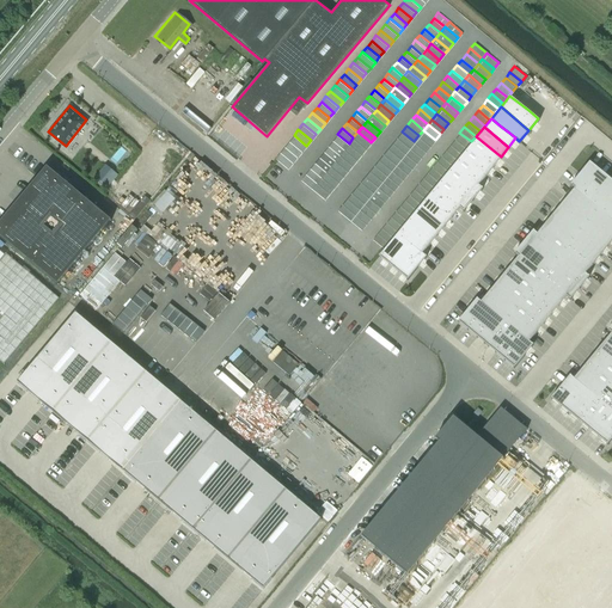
[(423,130),(418,135),(430,146),(435,140),(423,130)]
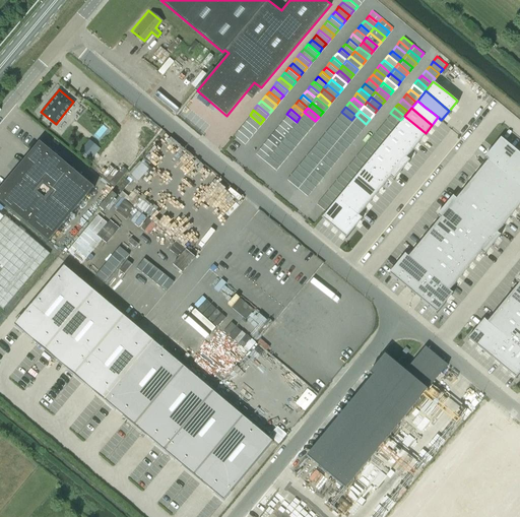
[(304,112),(300,117),(311,126),(315,121),(304,112)]
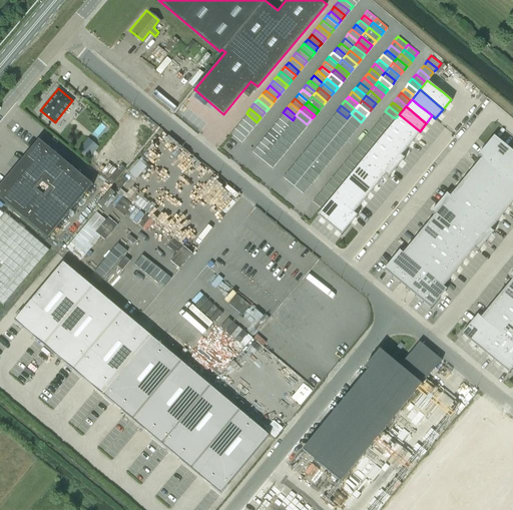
[(337,110),(333,114),(343,123),(347,118),(337,110)]
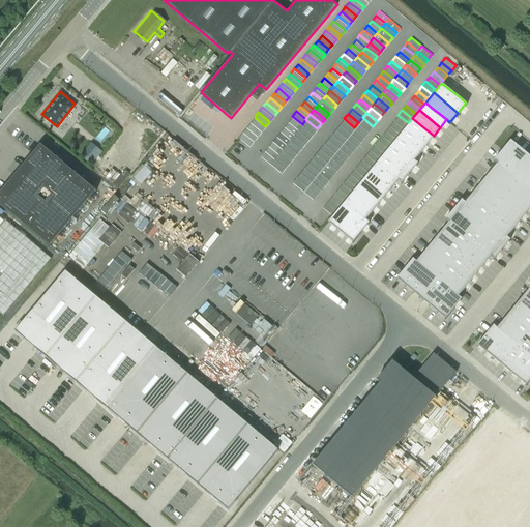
[(398,115),(394,119),(404,127),(408,122),(398,115)]
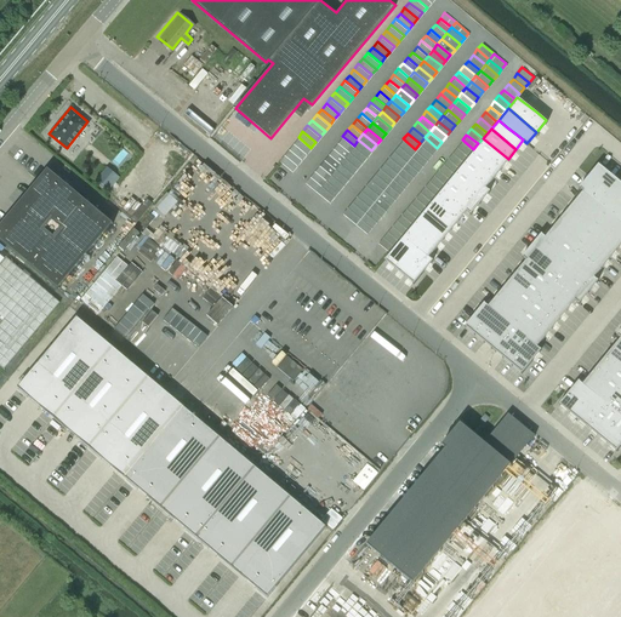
[(342,136),(339,142),(349,150),(354,146),(342,136)]
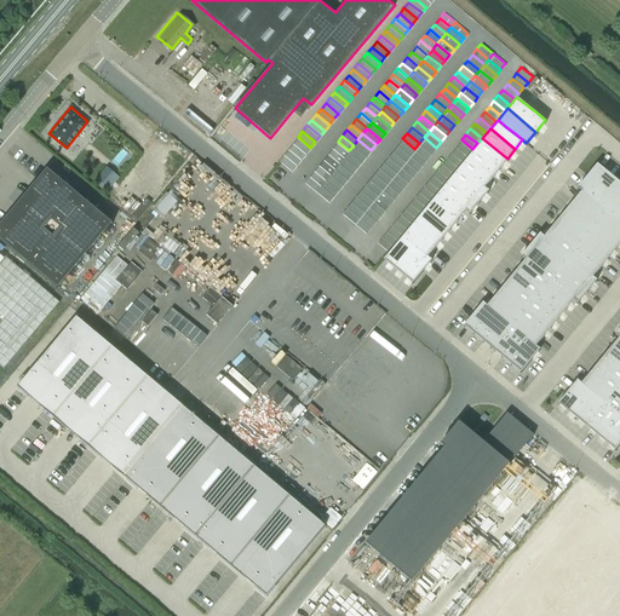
[(298,137),(293,142),(306,153),(310,148),(298,137)]
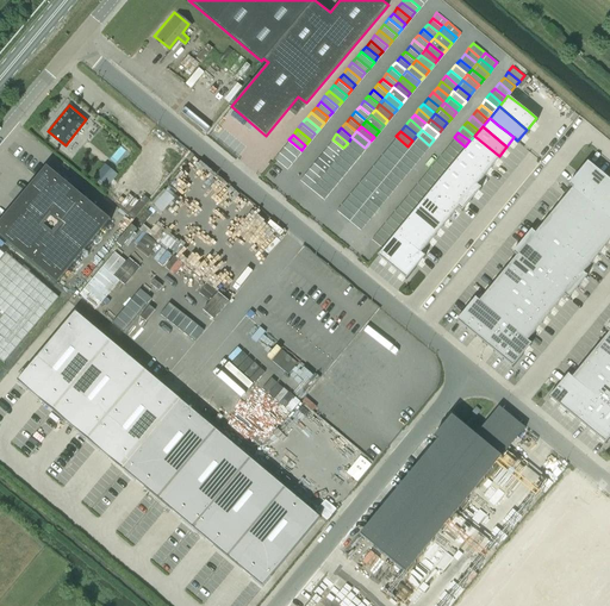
[(417,135),(412,141),(424,150),(429,145),(417,135)]
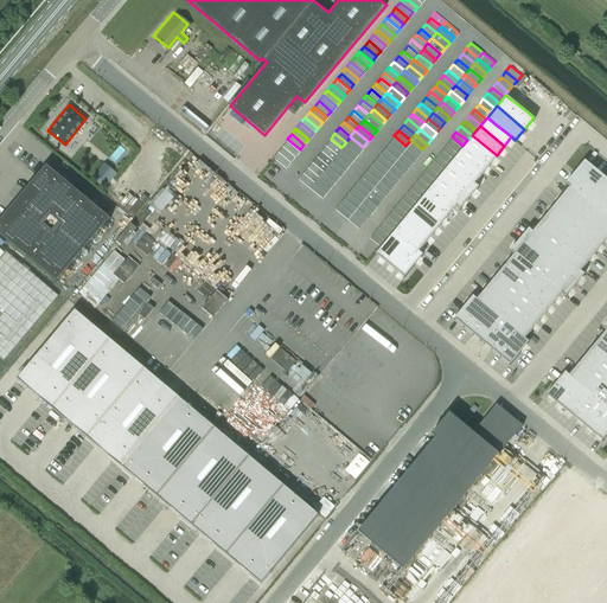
[(394,135),(389,141),(402,151),(406,146),(394,135)]
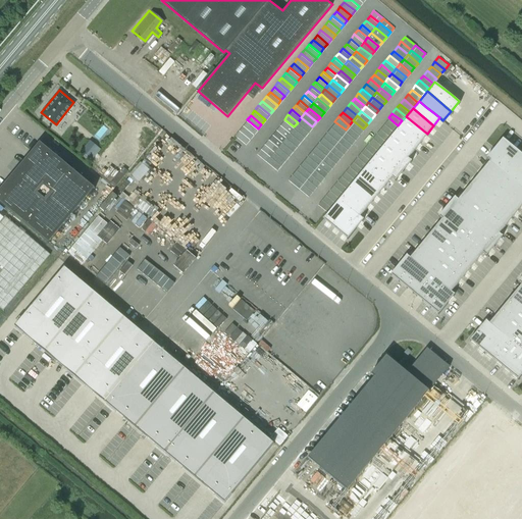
[(406,116),(400,123),(420,141),(427,134),(406,116)]
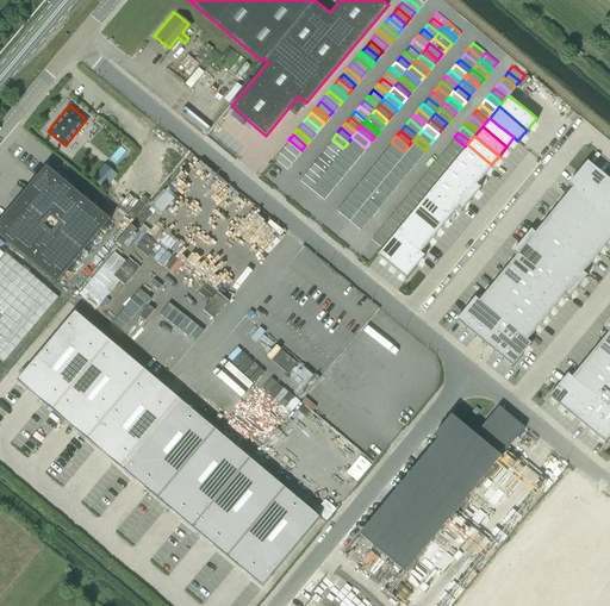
[(352,137),(348,143),(360,154),(365,148),(352,137)]
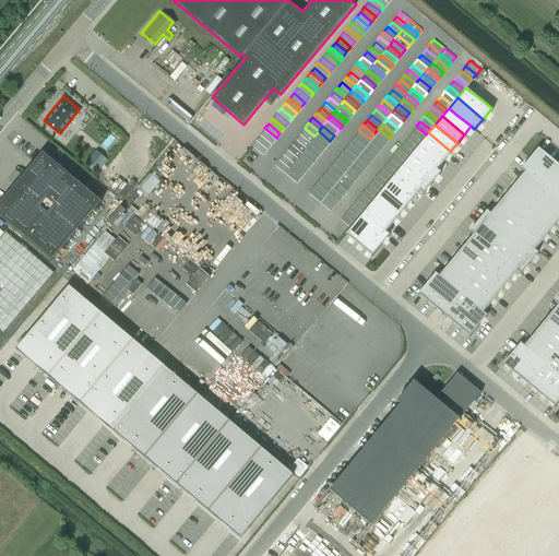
[(416,126),(412,131),(421,140),(426,134),(416,126)]
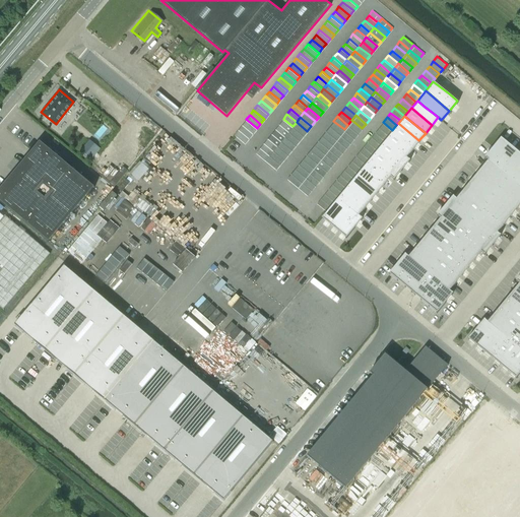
[(246,119),(242,124),(253,133),(257,128),(246,119)]
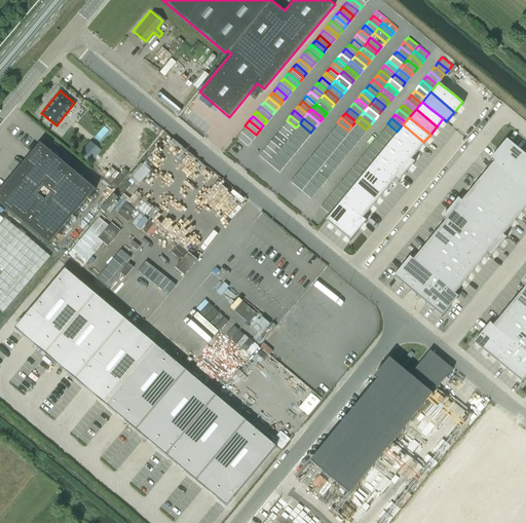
[(287,120),(283,124),(292,133),(296,127),(287,120)]
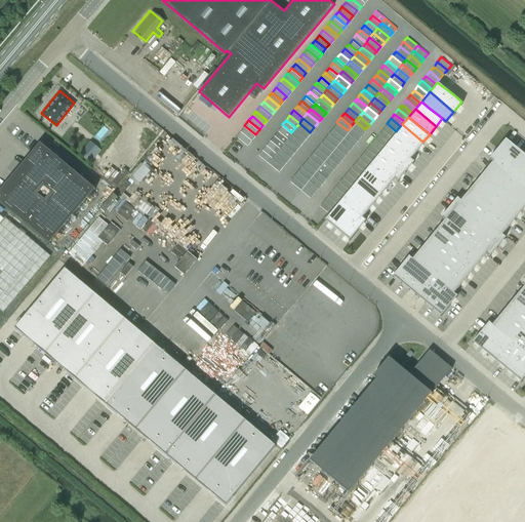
[(355,121),(351,126),(361,134),(365,129),(355,121)]
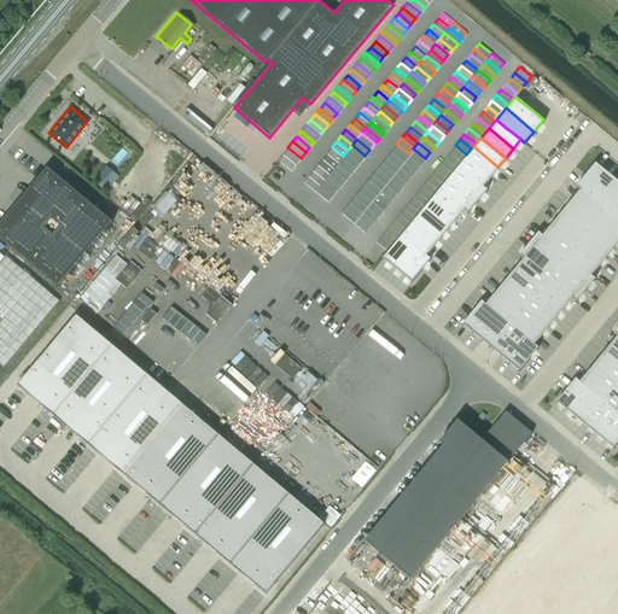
[(396,144),(392,150),(404,159),(409,153),(396,144)]
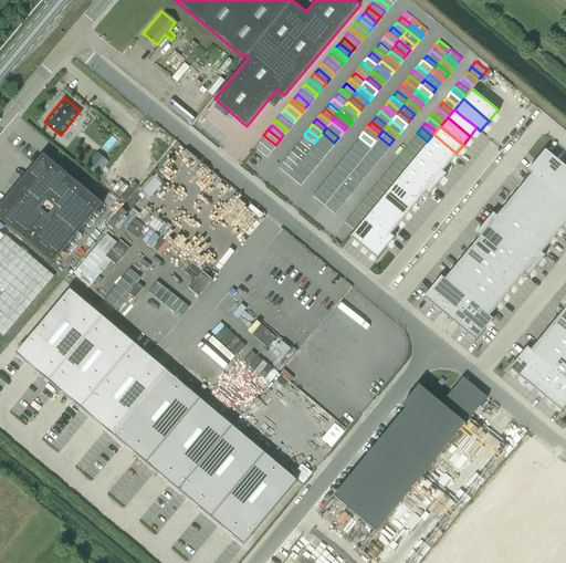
[(323,133),(318,137),(331,147),(334,143),(323,133)]
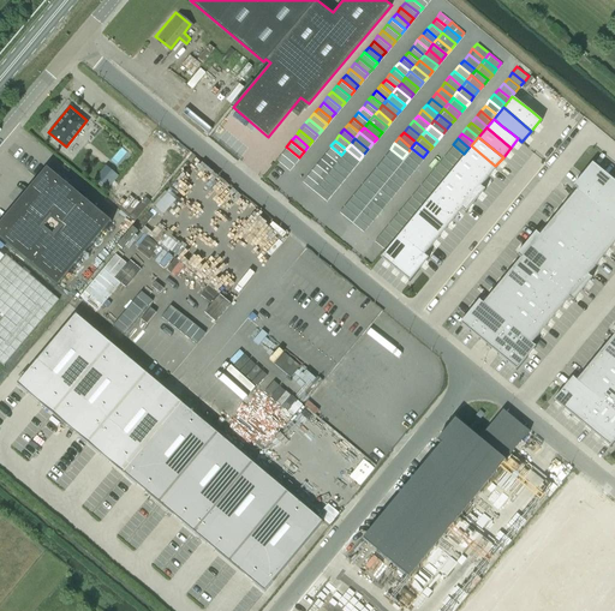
[(453,144),(448,150),(459,159),(464,154),(453,144)]
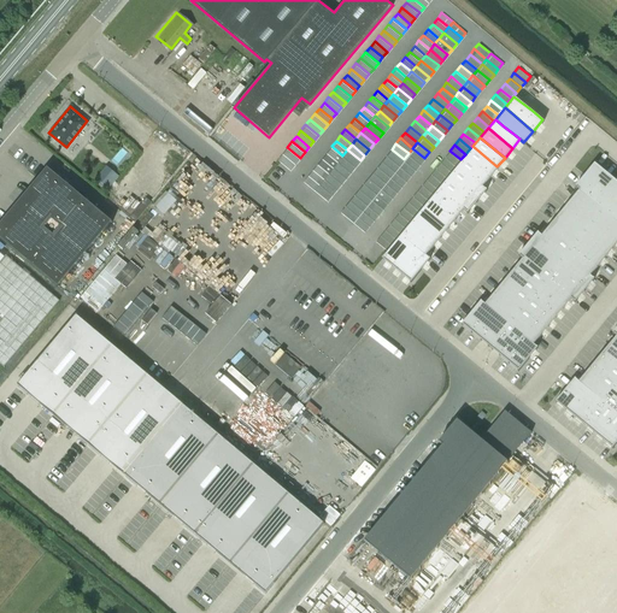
[(331,146),(327,152),(338,160),(342,155),(331,146)]
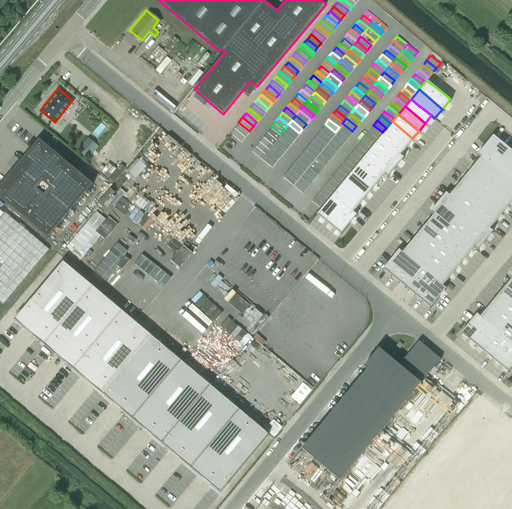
[(392,121),(386,129),(406,146),(412,138),(392,121)]
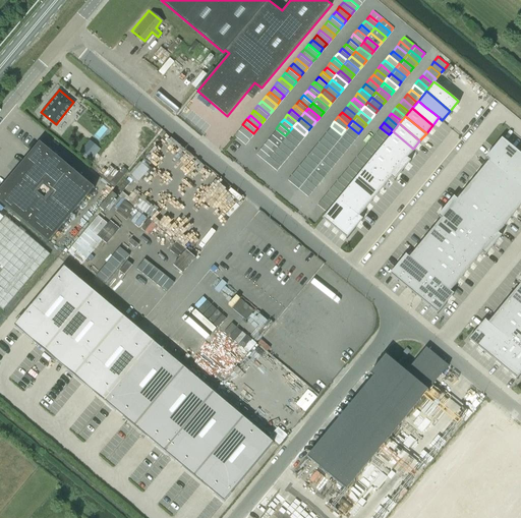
[(242,124),(238,129),(249,137),(253,133),(242,124)]
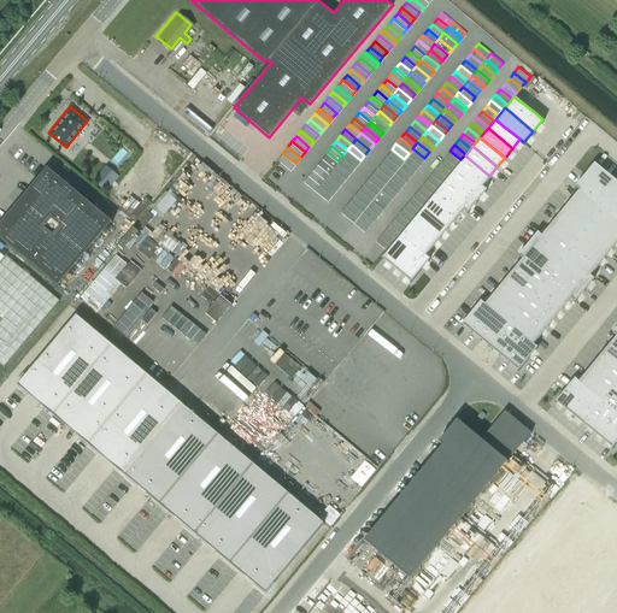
[(412,148),(409,153),(421,164),(424,158),(412,148)]
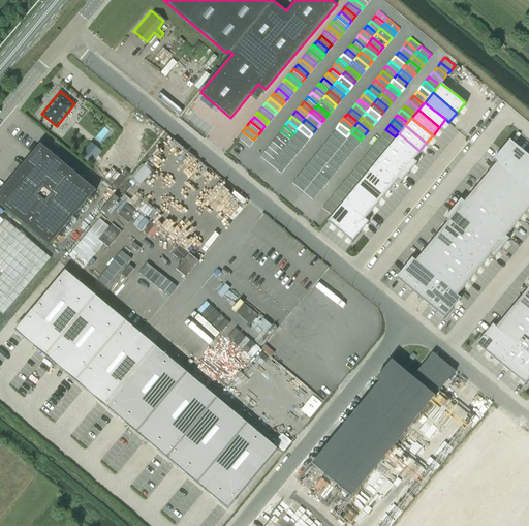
[(298,128),(293,133),(305,143),(309,137),(298,128)]
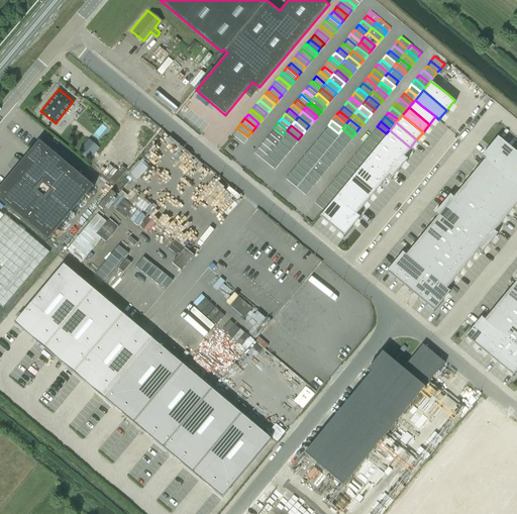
[(328,125),(324,129),(334,138),(338,133),(328,125)]
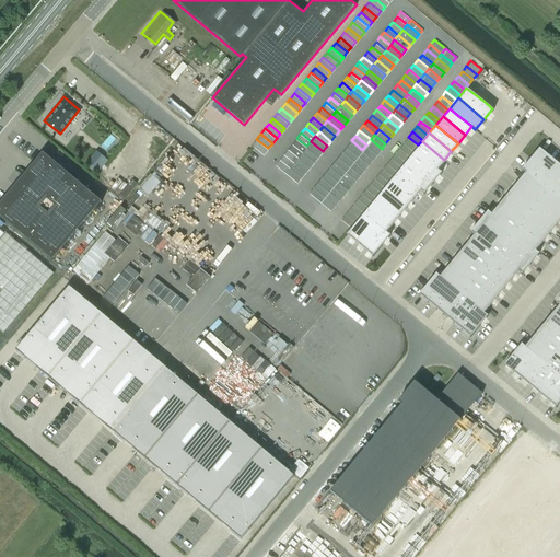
[(408,137),(404,141),(413,150),(418,144),(408,137)]
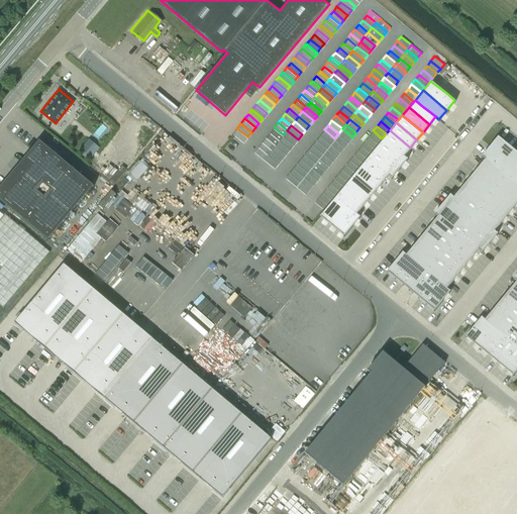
[(274,127),(270,132),(279,139),(283,134),(274,127)]
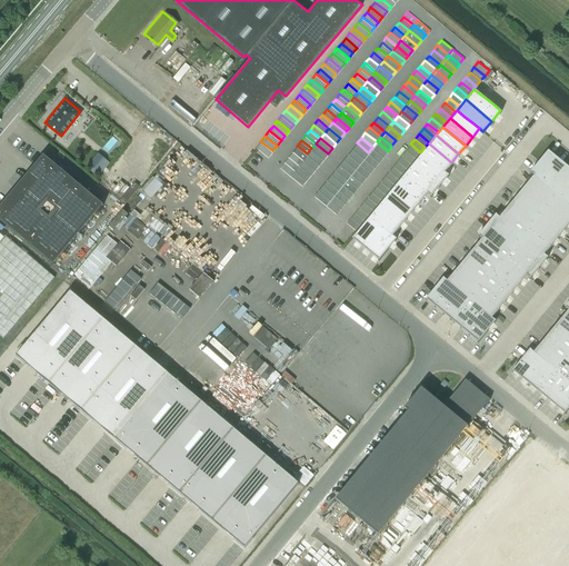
[(260,141),(256,146),(268,156),(272,150),(260,141)]
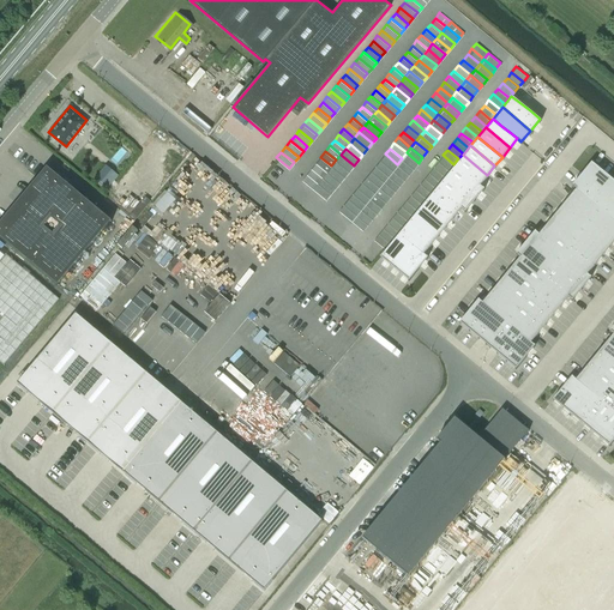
[(407,152),(402,158),(414,168),(419,163),(407,152)]
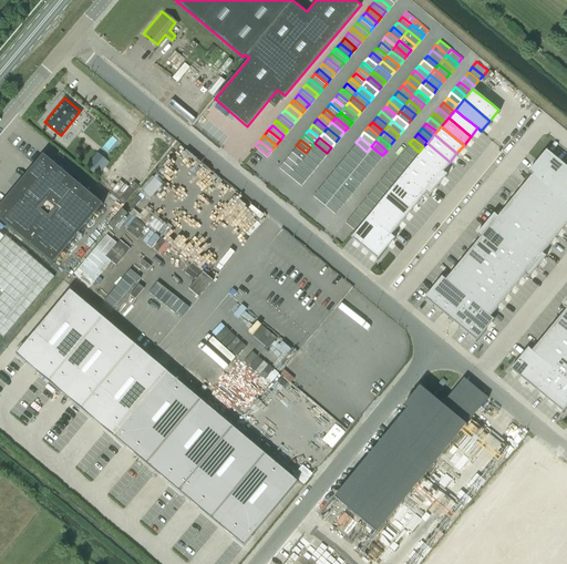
[(356,142),(351,147),(362,156),(367,152),(356,142)]
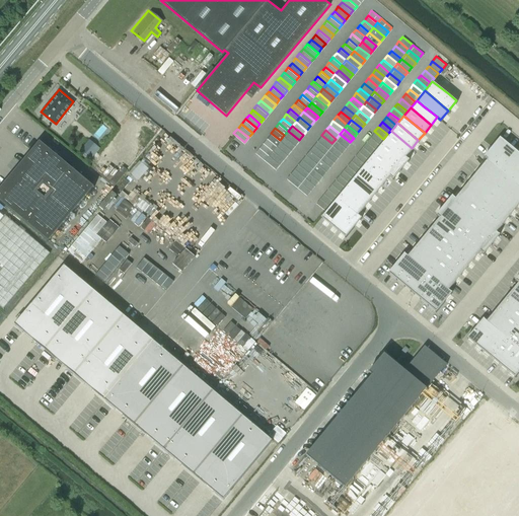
[(288,131),(284,135),(295,144),(299,140),(288,131)]
